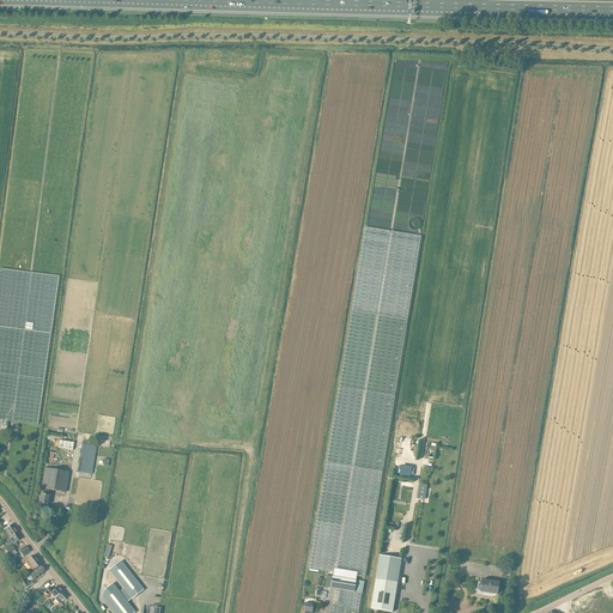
[(340,590),(362,594),(364,582),(357,581),(357,576),(365,577),(376,510),(395,395),(407,322),(422,236),(365,228),(351,311),(349,328),(328,450),(309,569),(334,572),(333,576),(331,588),(340,590)]
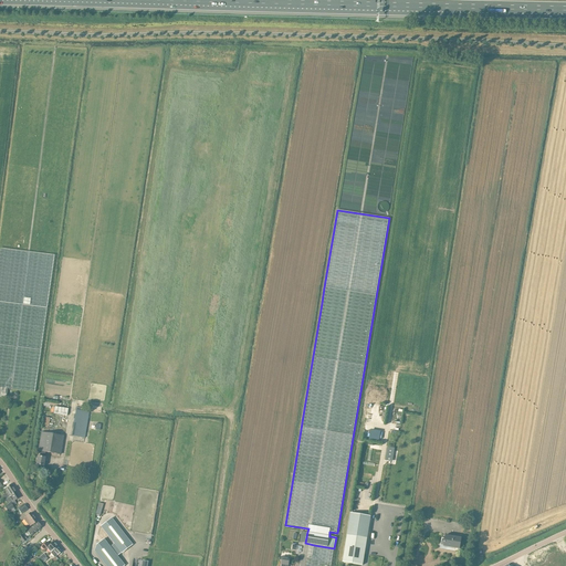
[(34,391),(54,255),(0,248),(0,251),(0,397),(6,398),(7,388),(34,391)]
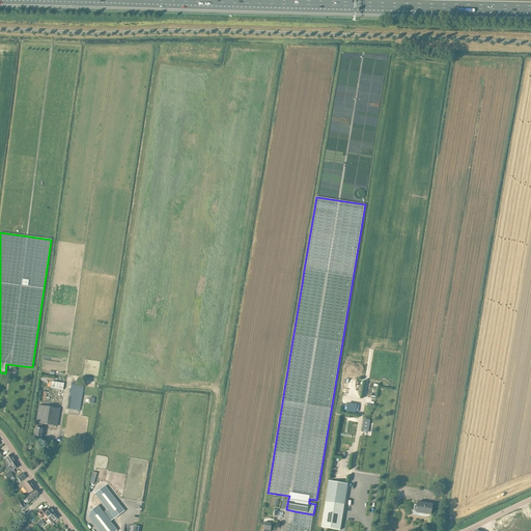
[(79,411),(83,387),(72,385),(67,409),(79,411)]
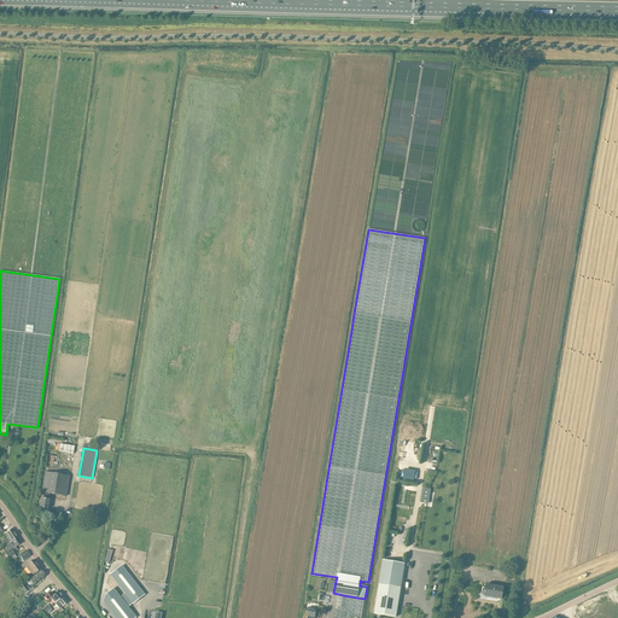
[(65,496),(69,477),(45,472),(41,493),(44,493),(42,499),(41,499),(39,508),(47,509),(50,500),(48,500),(50,494),(65,496)]
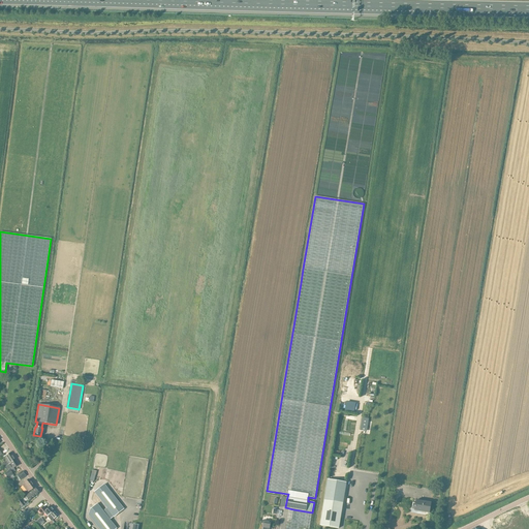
[(14,460),(10,453),(3,457),(6,461),(7,464),(14,460)]
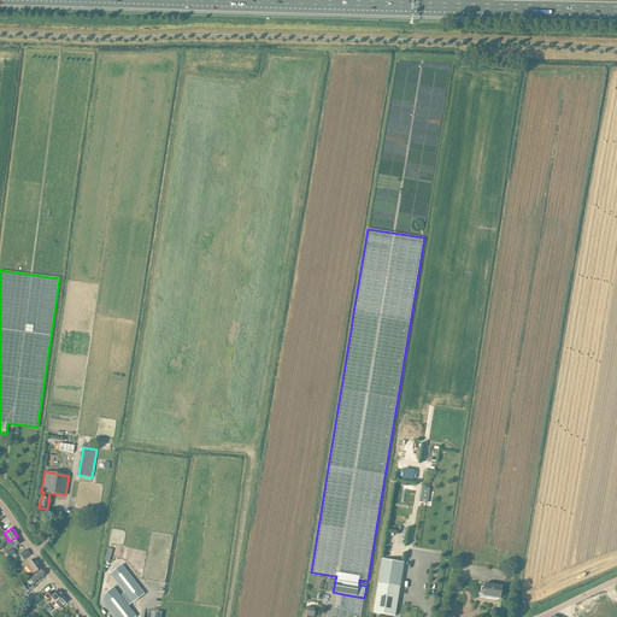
[(17,536),(9,541),(13,547),(12,548),(15,552),(18,550),(16,546),(21,542),(17,536)]
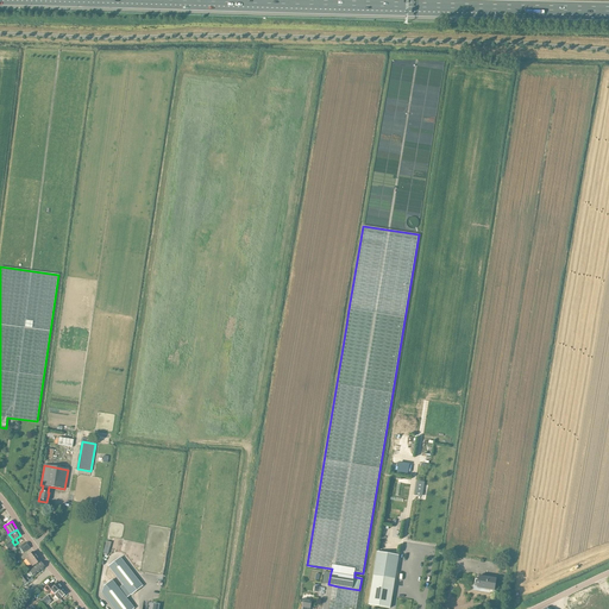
[(11,541),(5,545),(8,551),(11,554),(17,551),(14,546),(14,545),(12,541),(11,541)]
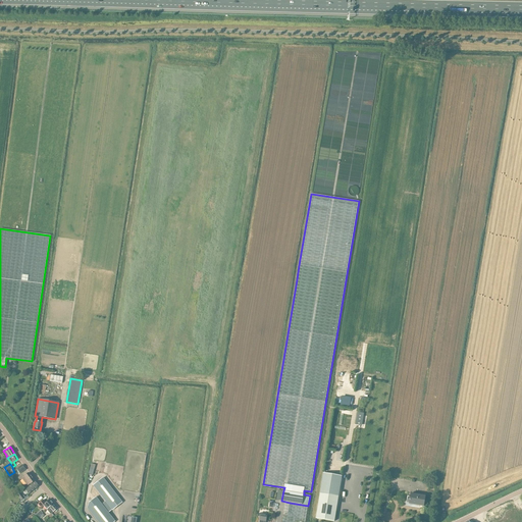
[(34,480),(28,473),(21,478),(28,486),(34,480)]
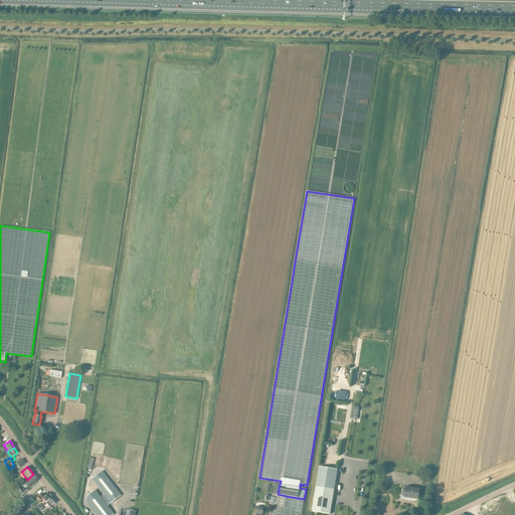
[(316,487),(312,511),(330,514),(334,489),(337,470),(319,467),(316,487)]
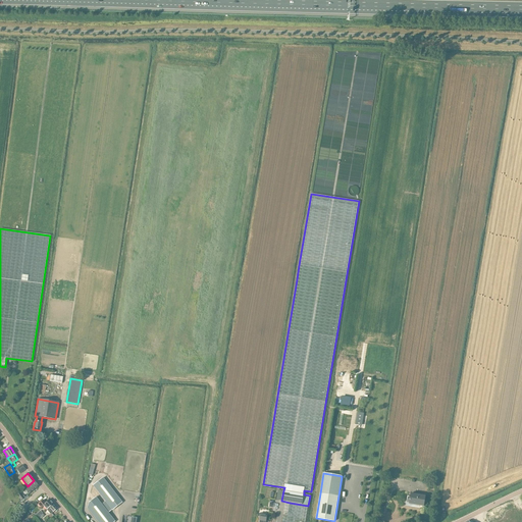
[(103,478),(93,485),(112,510),(122,502),(103,478)]
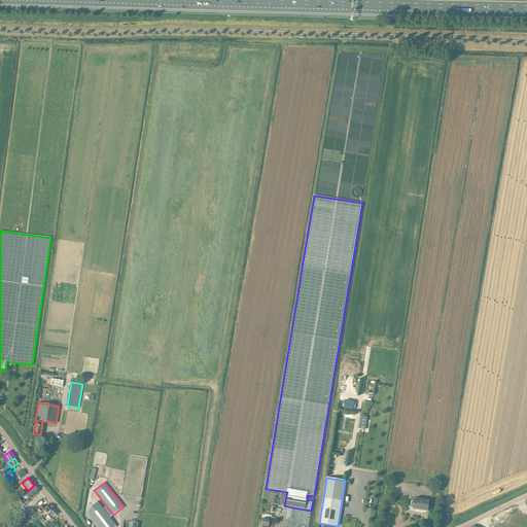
[(28,498),(38,491),(35,487),(25,494),(28,498)]
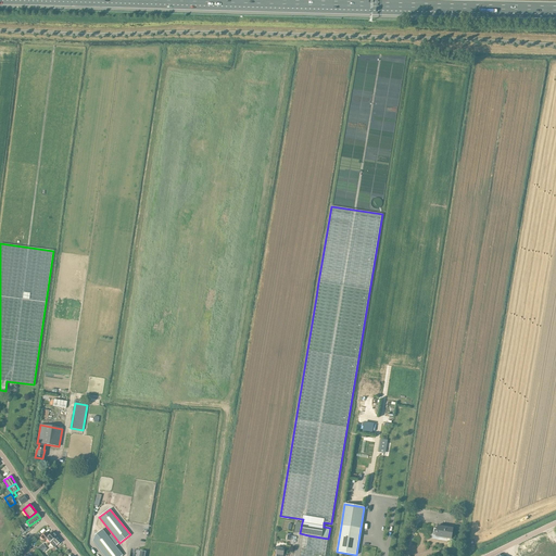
[(451,539),(453,528),(438,526),(437,529),(434,529),(433,535),(436,535),(436,536),(451,539)]
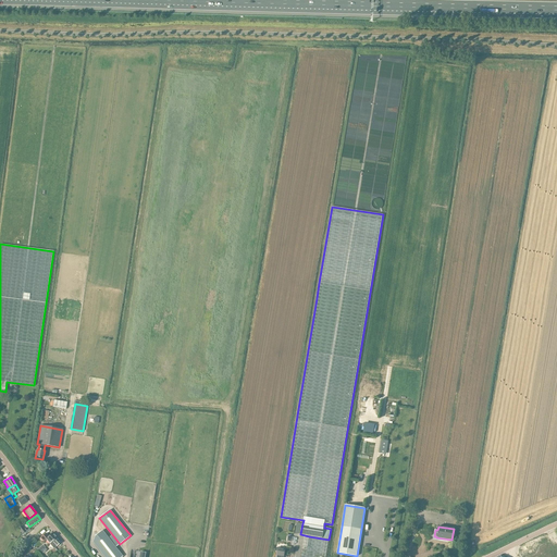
[(49,544),(57,537),(52,533),(48,536),(46,533),(40,539),(42,542),(46,540),(49,544)]
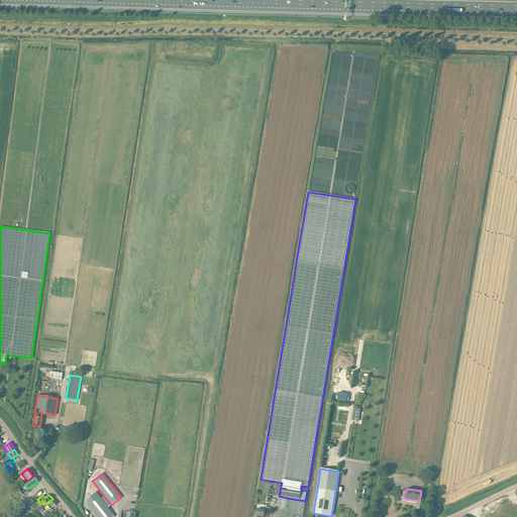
[(98,496),(87,504),(97,516),(112,516),(114,516),(98,496)]
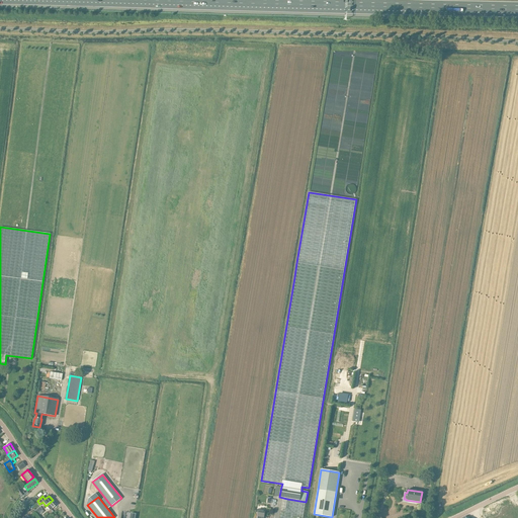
[(303,517),(306,502),(287,499),(285,511),(281,511),(279,517),(303,517)]
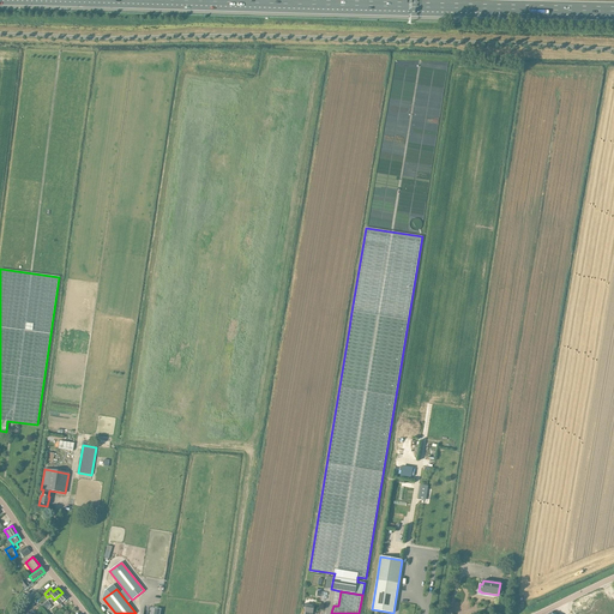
[(59,605),(67,597),(62,593),(54,600),(59,605)]
